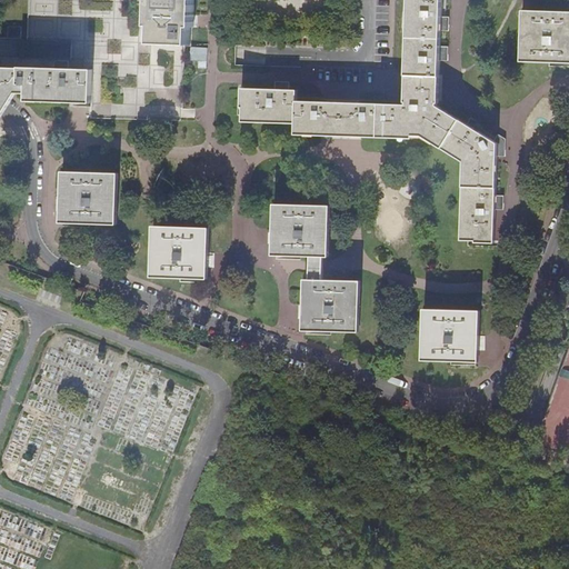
[(150,0),(150,26),(153,26),(153,42),(189,43),(189,27),(193,27),(193,8),(193,0),(150,0)]
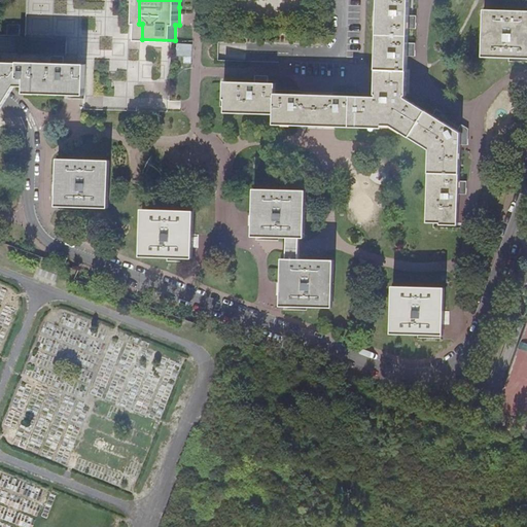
[(376,0),(373,96),(353,95),(314,94),(280,93),(274,93),(274,82),(235,81),(223,81),(223,99),(225,99),(224,112),(272,113),(272,124),(394,128),(427,148),(425,219),(456,220),(456,213),(458,147),(459,131),(405,98),(405,94),(407,38),(408,0),(376,0)]
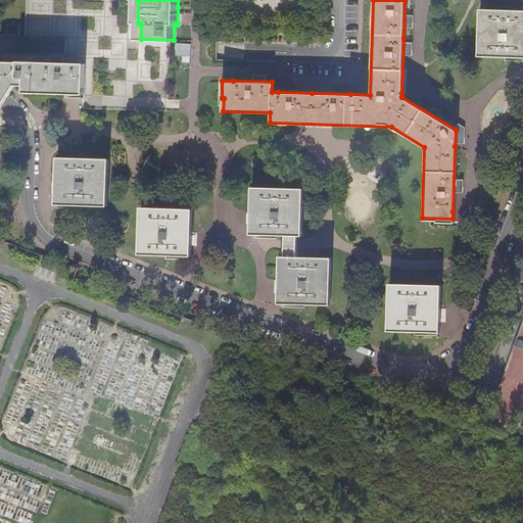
[(522,9),(478,8),(476,55),(522,57),(522,9)]
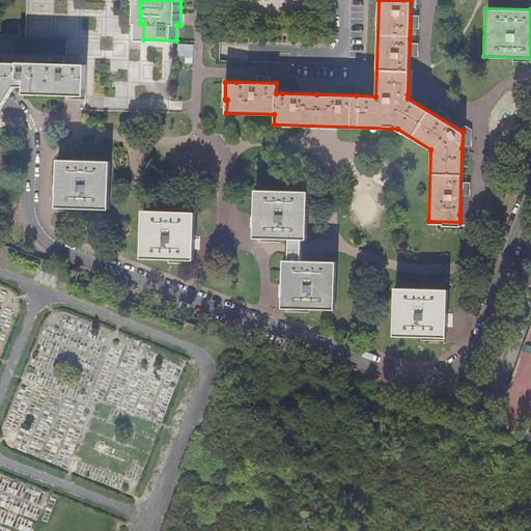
[(0,110),(5,103),(14,89),(16,86),(25,86),(25,93),(86,94),(86,64),(19,62),(18,63),(0,62),(0,110)]
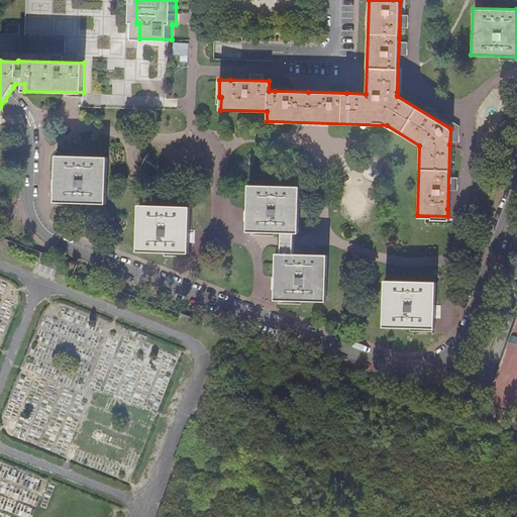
[(107,157),(57,154),(57,181),(56,202),(106,203),(107,157)]
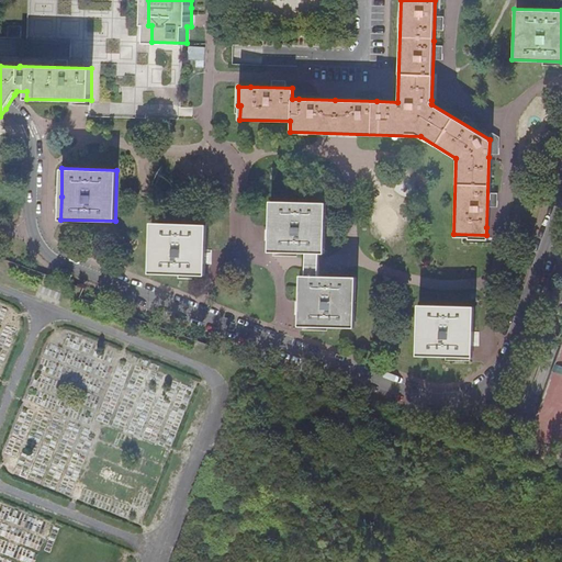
[(324,202),(273,200),(272,223),(271,250),(306,251),(305,273),(302,273),(302,300),(301,325),(350,326),(352,276),(318,274),(319,253),(322,253),(324,202)]
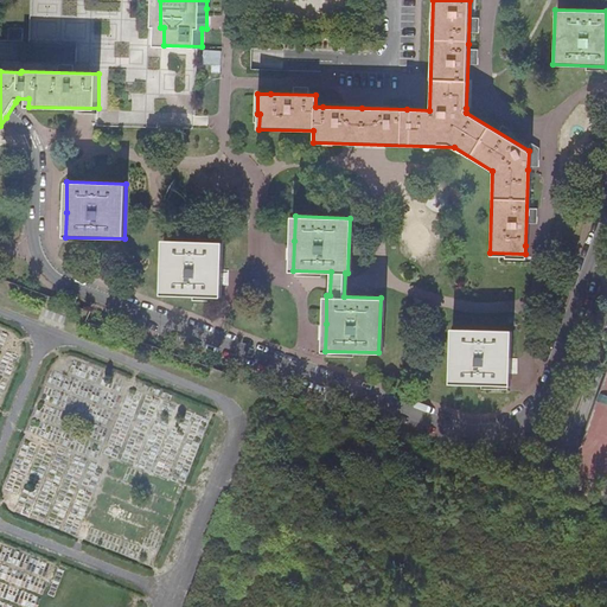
[(223,242),(163,241),(163,295),(222,296),(223,280),(223,242)]
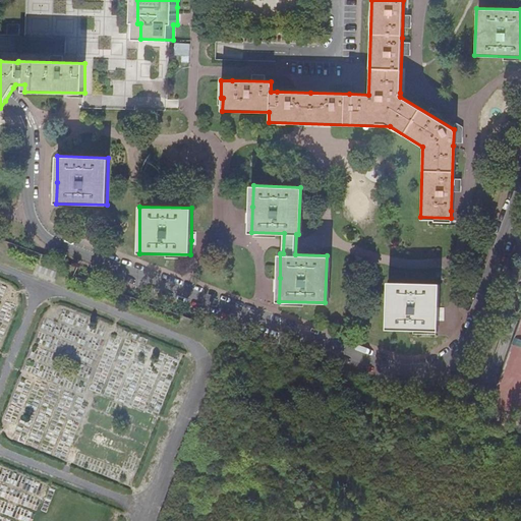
[(436,283),(386,281),(385,329),(433,330),(435,310),(436,283)]
